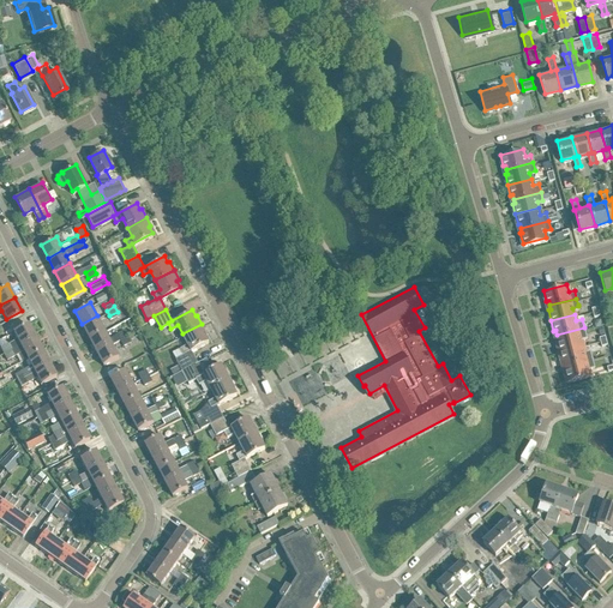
[(89,337),(104,329),(97,315),(82,324),(89,337)]
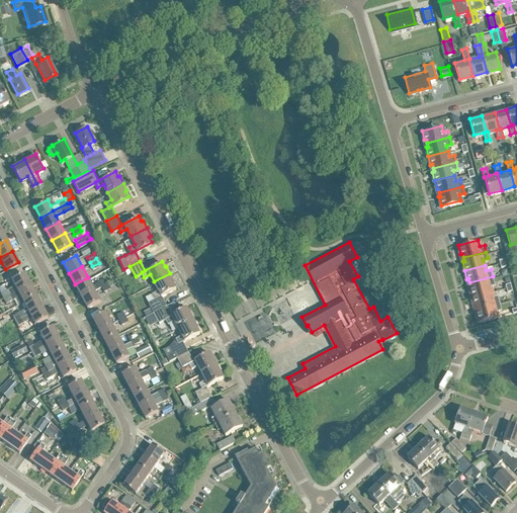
[(9,292),(15,289),(28,282),(22,271),(9,278),(12,283),(0,289),(0,292),(2,295),(9,292)]
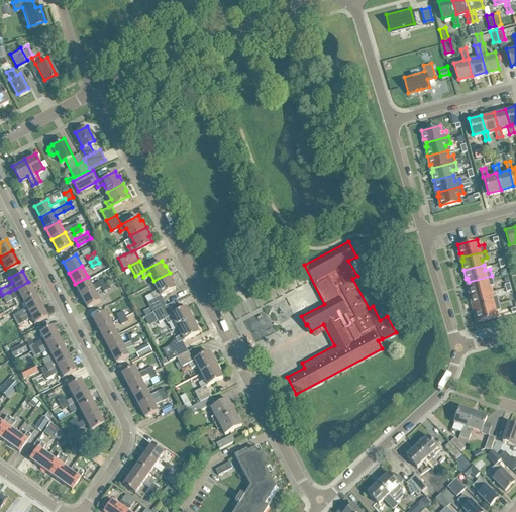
[(153,310),(163,304),(158,295),(175,286),(173,281),(174,280),(170,273),(153,281),(158,289),(151,292),(155,297),(148,300),(150,304),(153,310)]
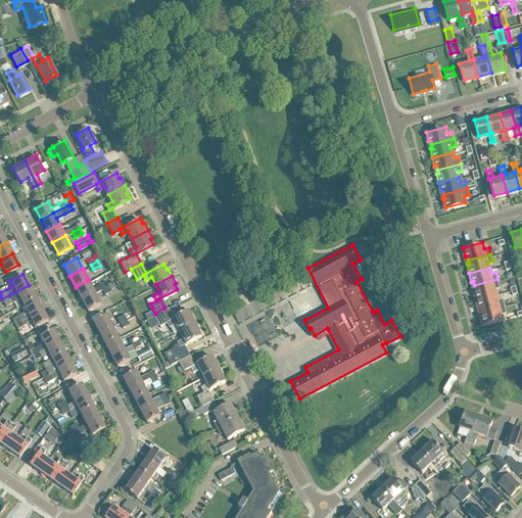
[(102,287),(109,283),(106,278),(92,285),(89,280),(76,287),(82,298),(95,291),(102,287)]
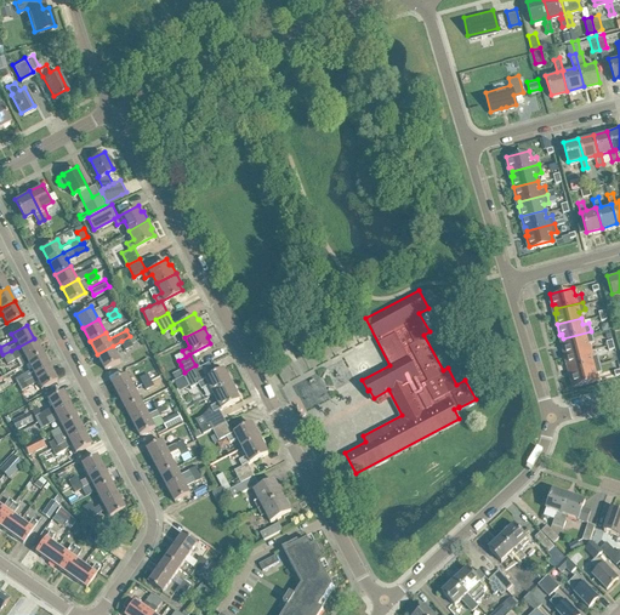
[(563,339),(564,342),(562,343),(566,353),(589,347),(587,341),(592,340),(591,331),(563,339)]
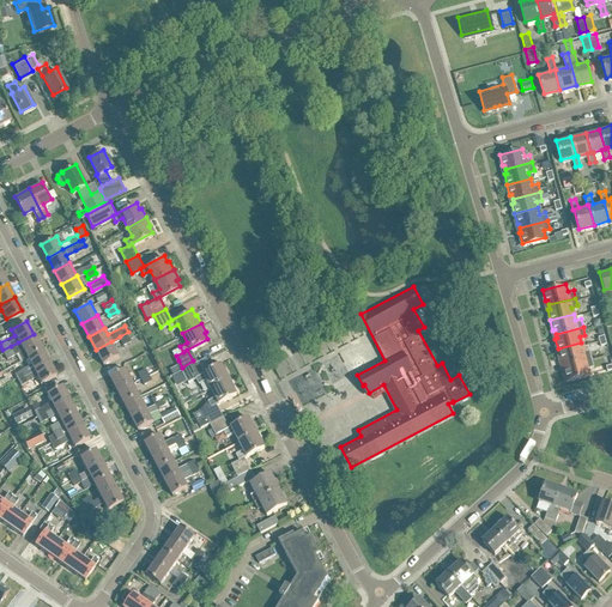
[(25,356),(41,347),(34,334),(18,343),(25,356)]
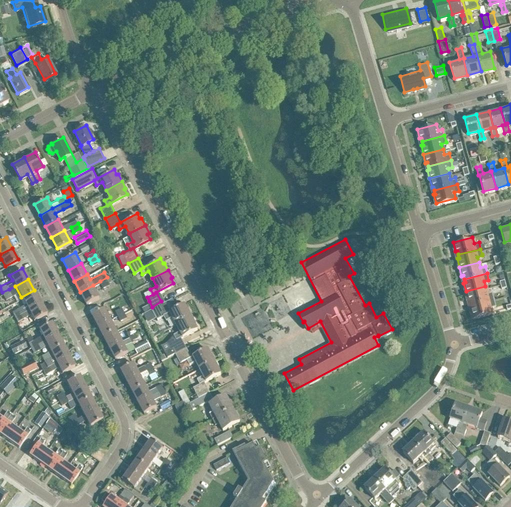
[(93,285),(80,292),(86,303),(98,296),(93,285)]
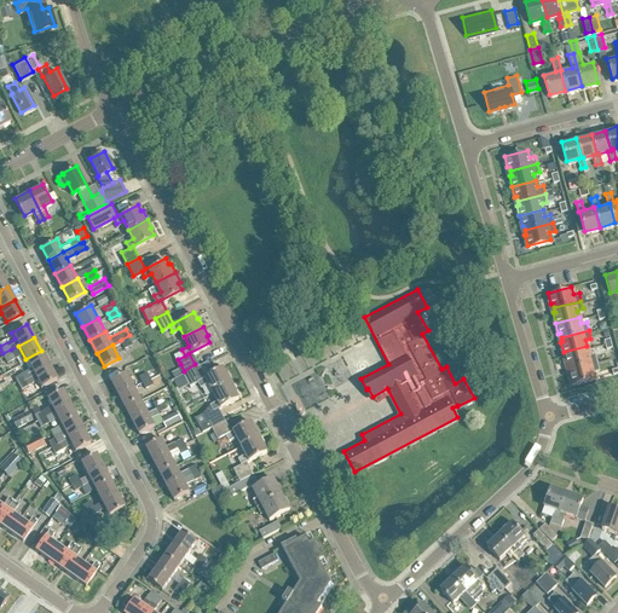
[(587,346),(564,352),(566,363),(569,363),(569,366),(570,366),(596,359),(594,352),(589,353),(587,346)]
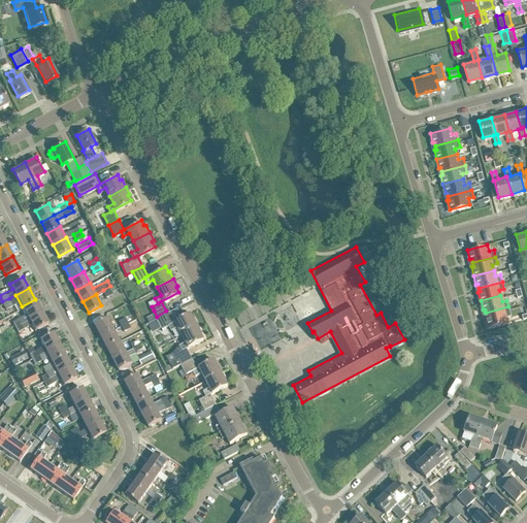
[(28,318),(40,311),(35,299),(22,306),(28,318)]
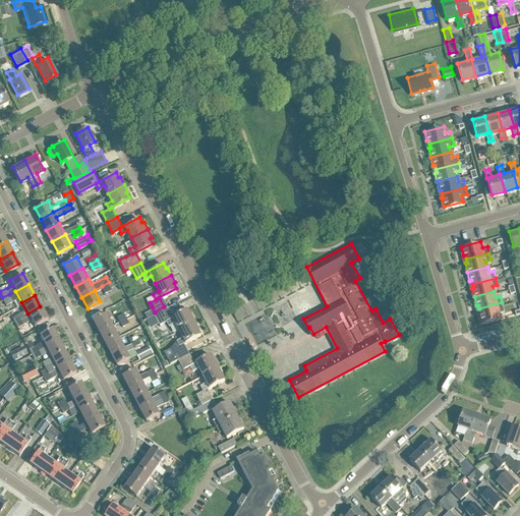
[(501,317),(499,310),(504,309),(502,302),(479,308),(478,308),(479,312),(478,312),(480,322),(501,317)]
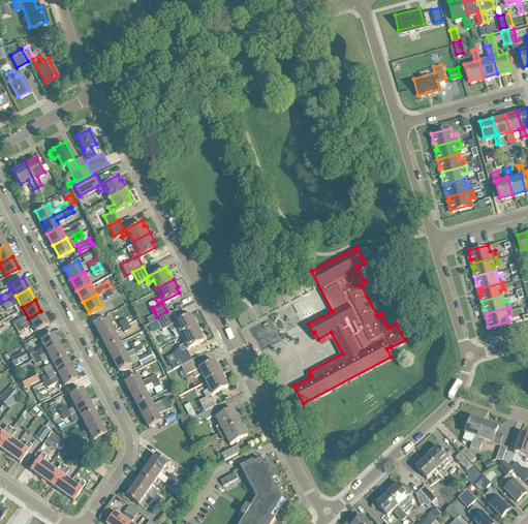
[(40,311),(28,318),(30,322),(34,329),(47,322),(40,311)]
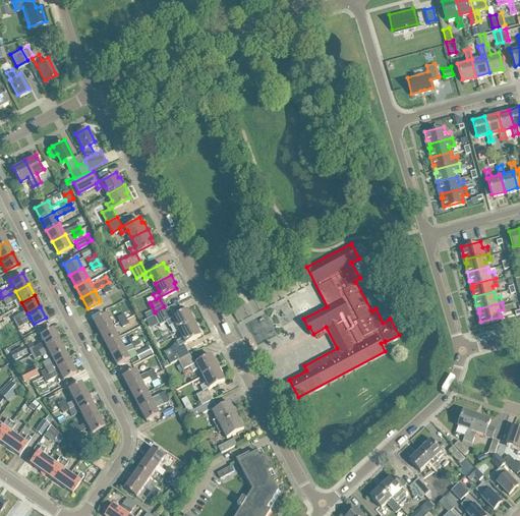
[(152,306),(143,310),(147,317),(155,312),(152,306)]
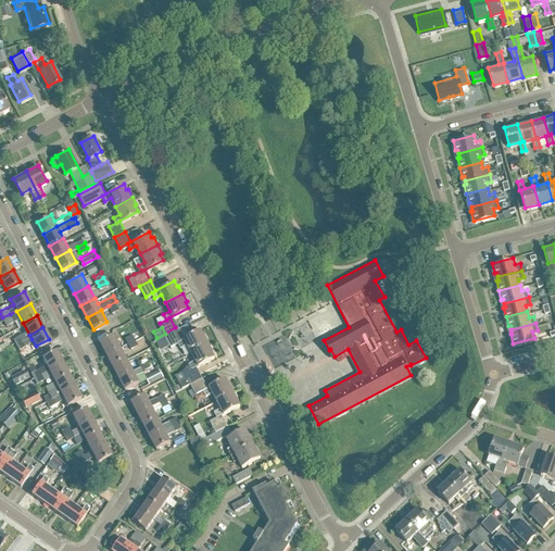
[(190,351),(207,341),(203,334),(202,334),(199,328),(180,338),(175,327),(165,334),(171,345),(177,340),(179,346),(186,343),(190,351)]
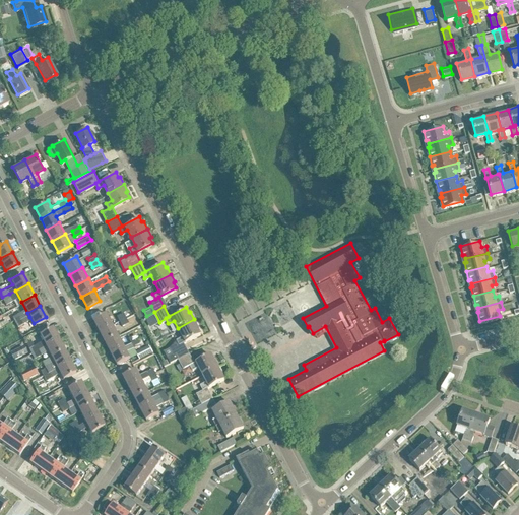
[(119,319),(125,315),(123,310),(116,314),(119,319)]
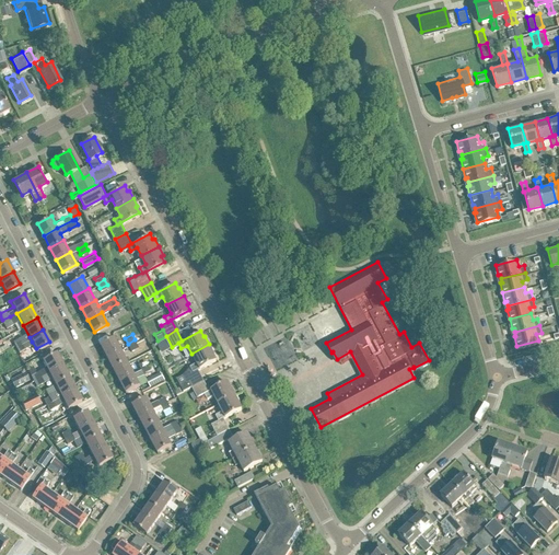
[(22,340),(23,340),(20,335),(12,338),(15,344),(22,340)]
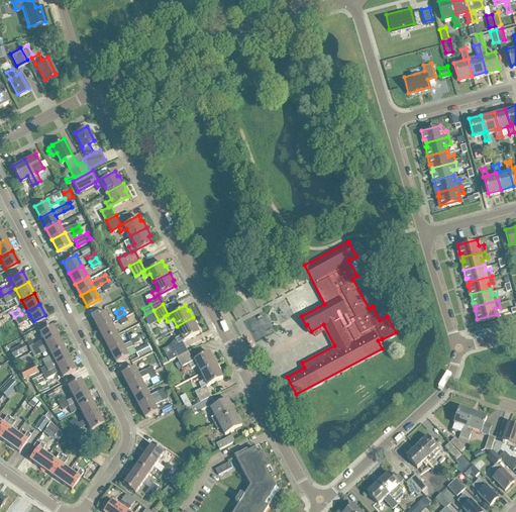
[(98,327),(111,320),(105,310),(92,316),(98,327)]
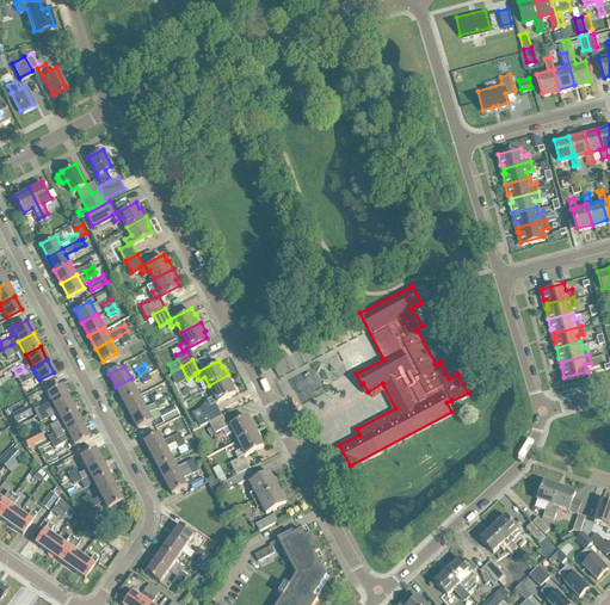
[(147,370),(140,375),(142,381),(151,376),(147,370)]
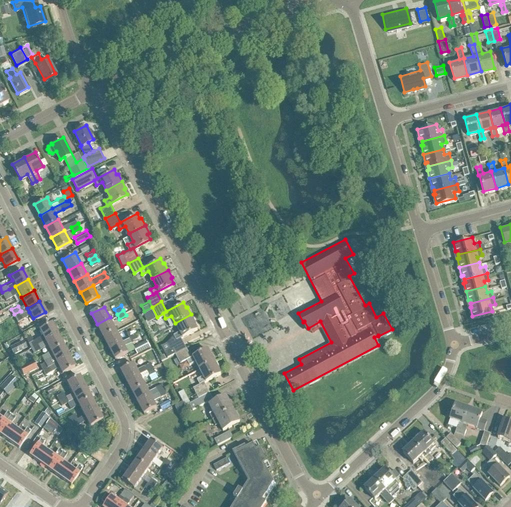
[(14,314),(13,315),(16,319),(22,316),(20,311),(14,314)]
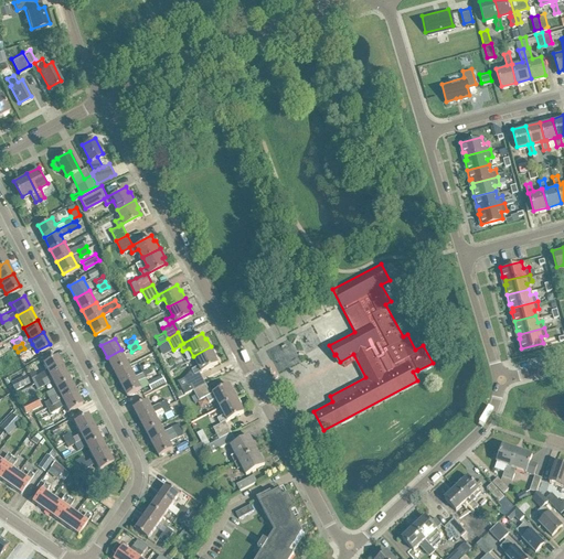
[(184,391),(192,387),(203,380),(198,371),(217,361),(214,355),(215,354),(211,346),(193,356),(198,364),(191,367),(183,375),(187,382),(180,385),(184,391)]
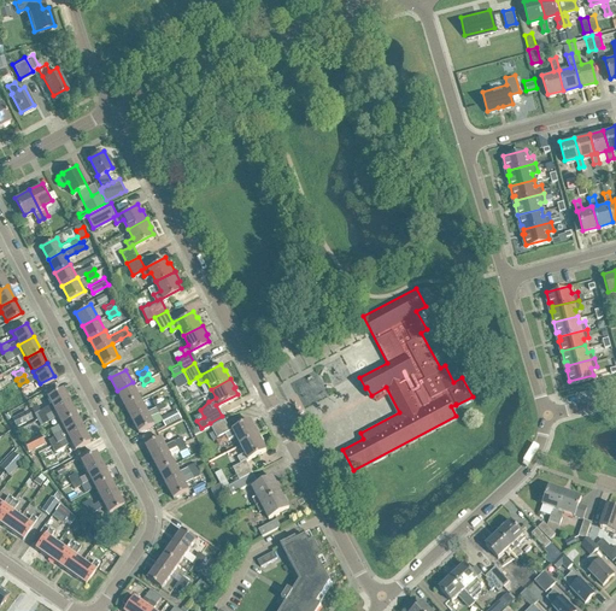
[(124,404),(139,395),(133,382),(117,391),(124,404)]
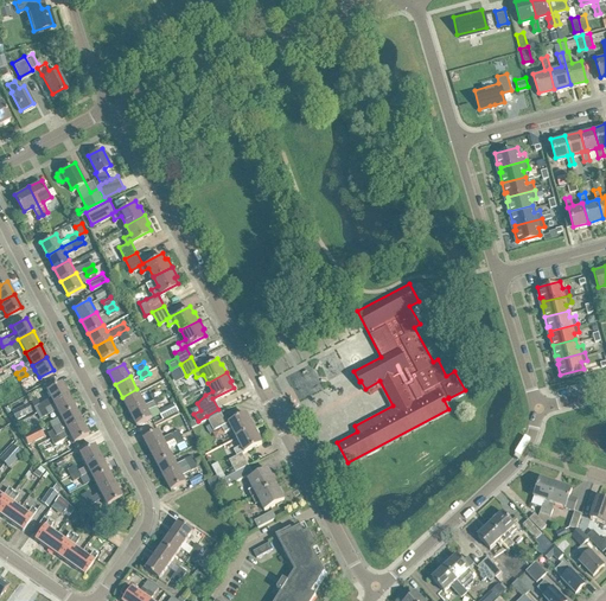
[(51,401),(67,392),(59,379),(44,388),(48,395),(32,403),(34,409),(43,406),(51,401)]
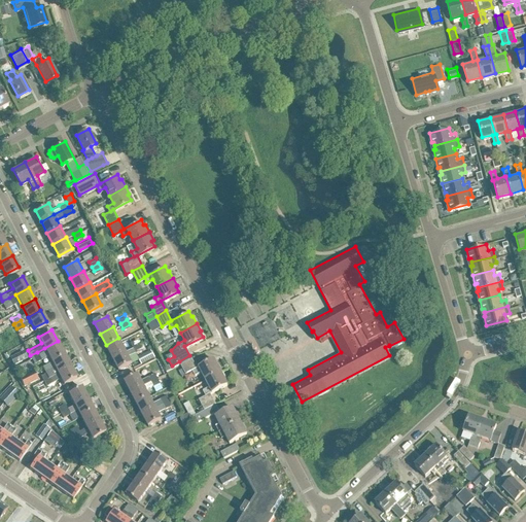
[(133,345),(140,342),(137,337),(130,340),(133,345)]
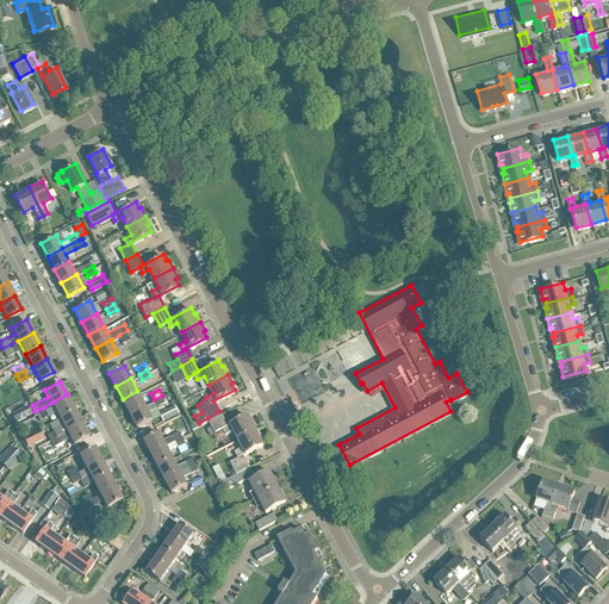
[(130,412),(144,404),(137,391),(123,399),(130,412)]
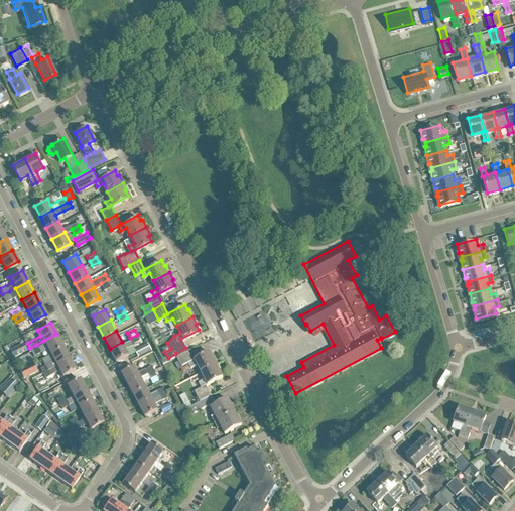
[(49,352),(61,345),(56,334),(43,341),(49,352)]
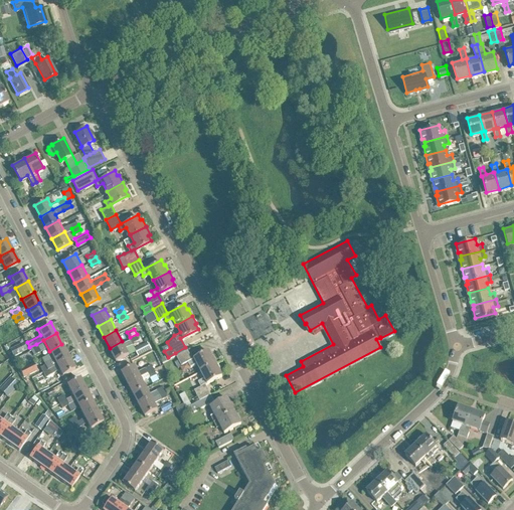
[(137,334),(130,337),(122,341),(110,348),(115,359),(128,352),(125,346),(132,342),(139,338),(137,334)]
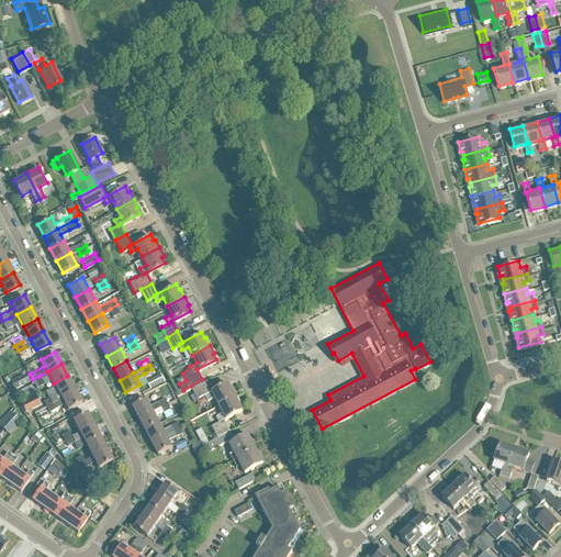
[(13,387),(29,379),(24,370),(9,378),(13,387)]
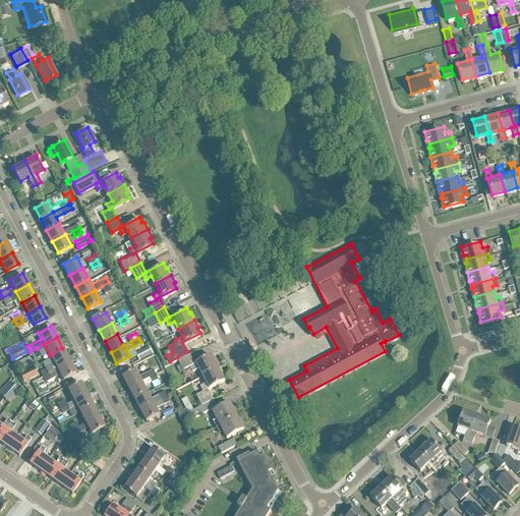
[(138,357),(152,351),(148,343),(134,350),(138,357)]
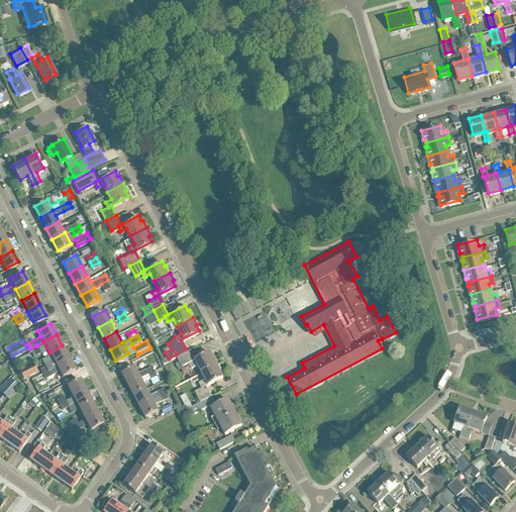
[(36,345),(29,348),(32,353),(39,349),(36,345)]
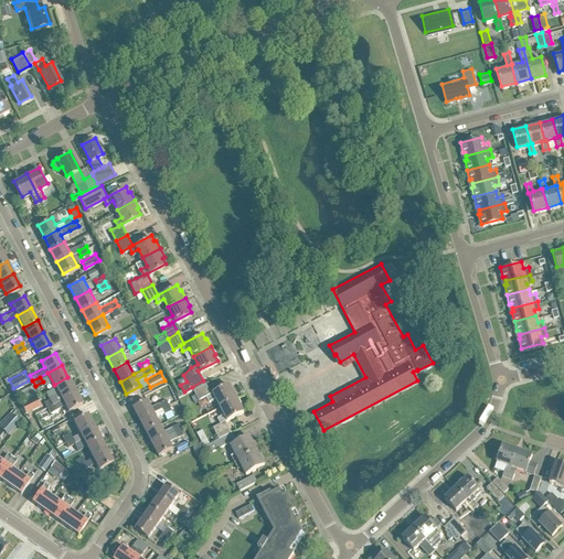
[(67,377),(54,385),(56,390),(48,396),(48,397),(42,399),(45,405),(60,397),(74,389),(67,377)]
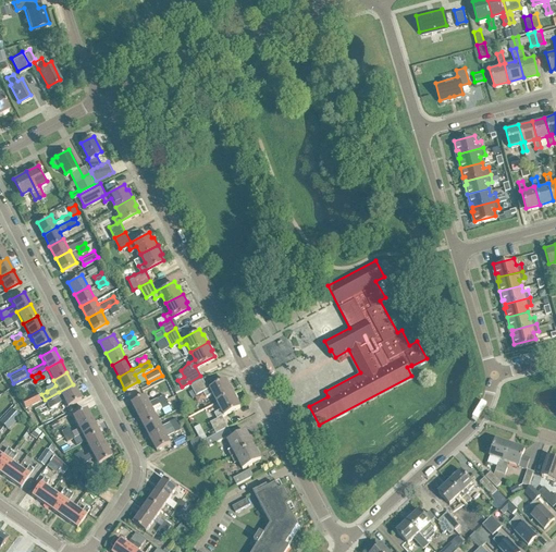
[(215,400),(233,390),(229,382),(227,382),(225,377),(206,387),(200,376),(189,382),(196,393),(202,389),(205,394),(211,392),(215,400)]
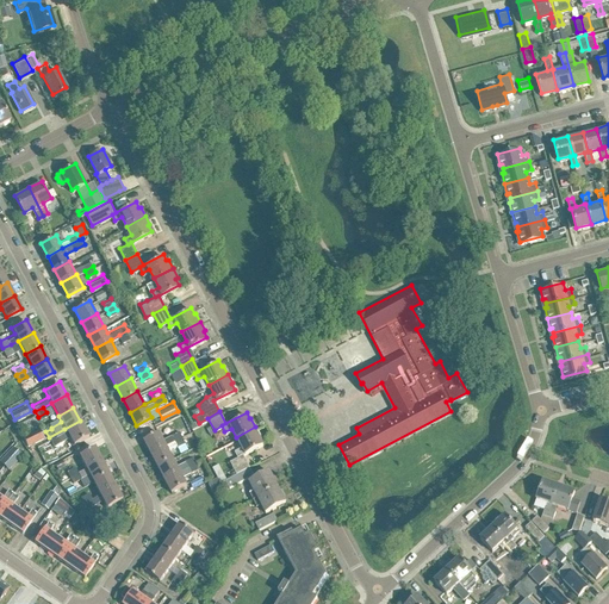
[(64,429),(49,437),(53,443),(68,436),(72,442),(87,434),(80,421),(64,429)]
